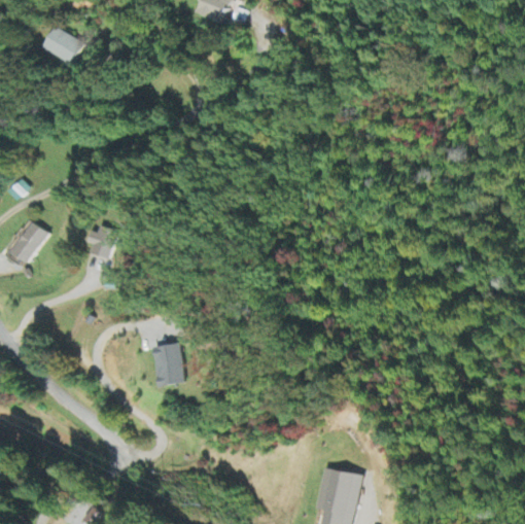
[(200,0),(197,12),(224,22),(231,0),(200,0)]
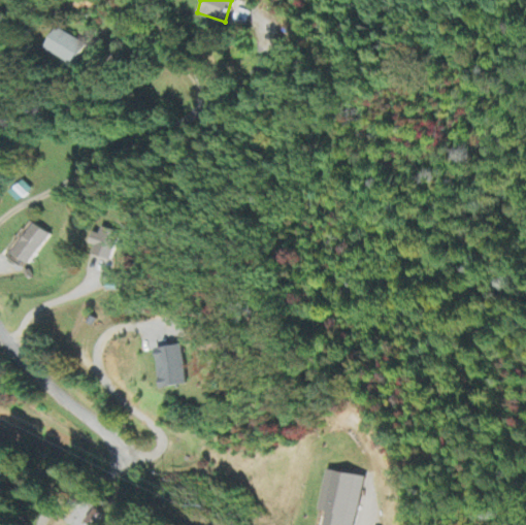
[(86,43),(56,26),(44,46),(74,64),(86,43)]
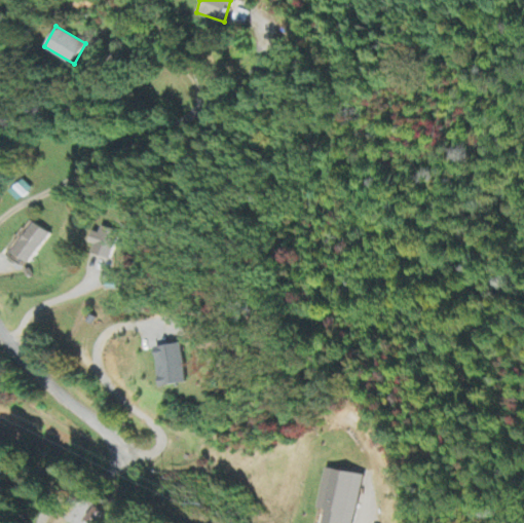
[(30,190),(23,179),(8,189),(14,199),(30,190)]
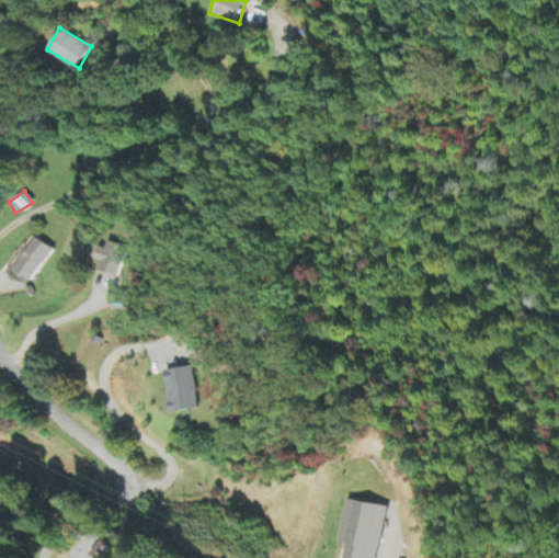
[(25,281),(50,249),(34,237),(9,268),(25,281)]
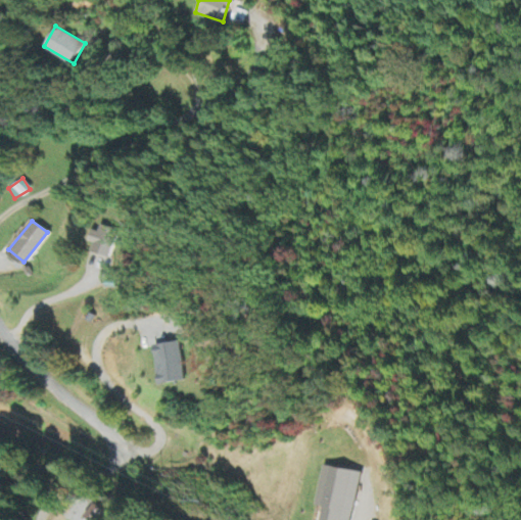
[(93,242),(90,250),(104,256),(115,229),(98,222),(90,241),(93,242)]
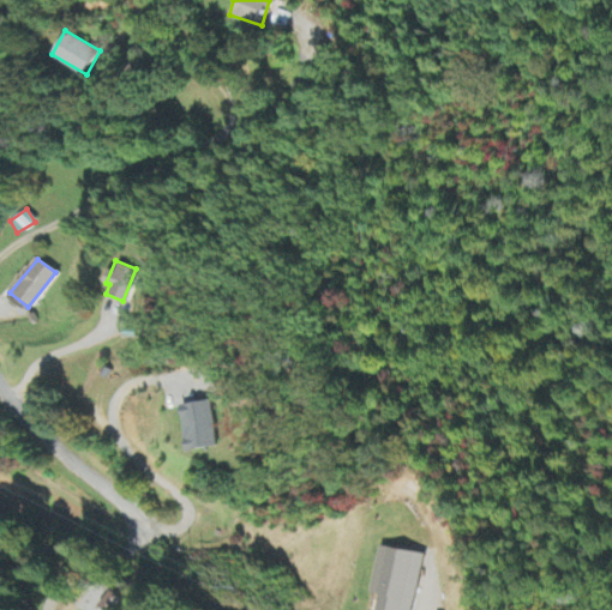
[(215,446),(207,399),(179,404),(187,451),(215,446)]
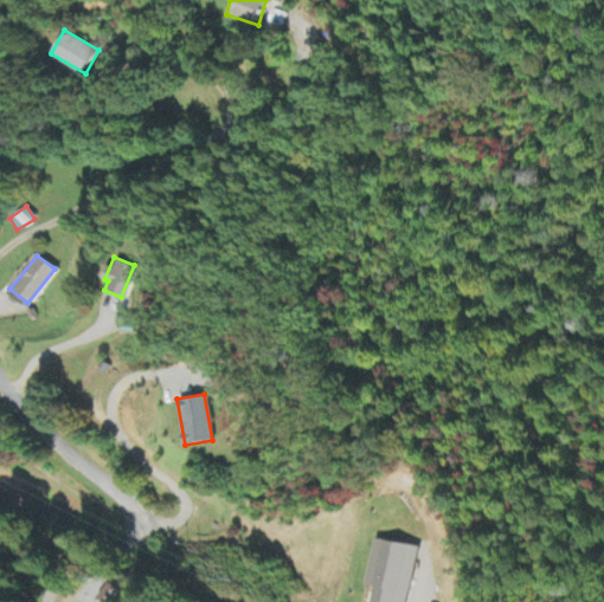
[(403,601),(415,545),(374,538),(366,584),(373,586),(370,601),(403,601)]
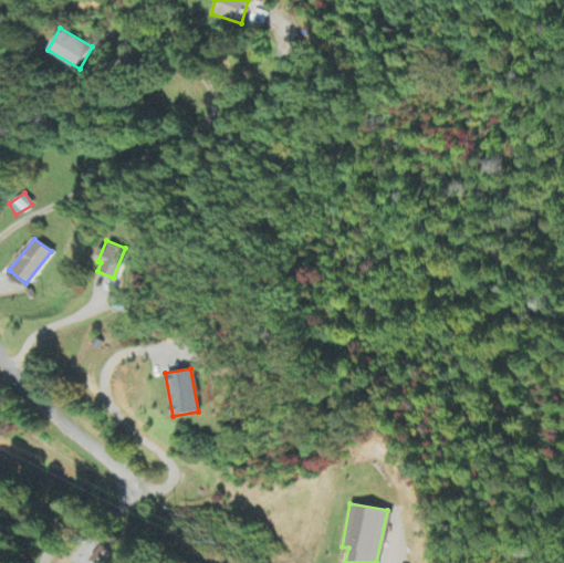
[(96,562),(105,562),(113,554),(100,544),(90,556),(96,562)]
